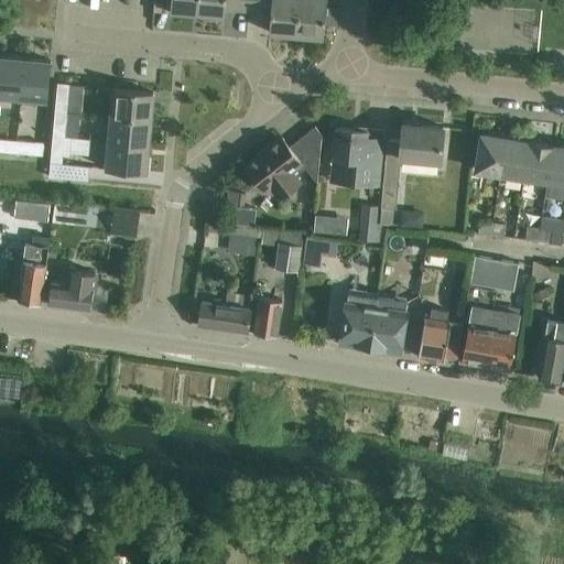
[(199,12),(199,0),(172,0),(171,10),(199,12)]
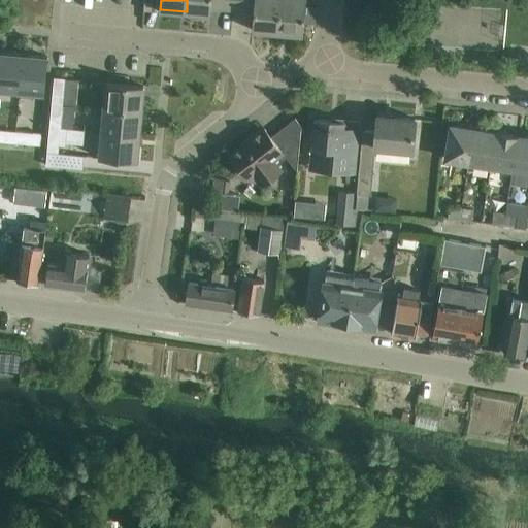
[(228,9),(228,0),(187,0),(187,11),(211,14),(212,7),(228,9)]
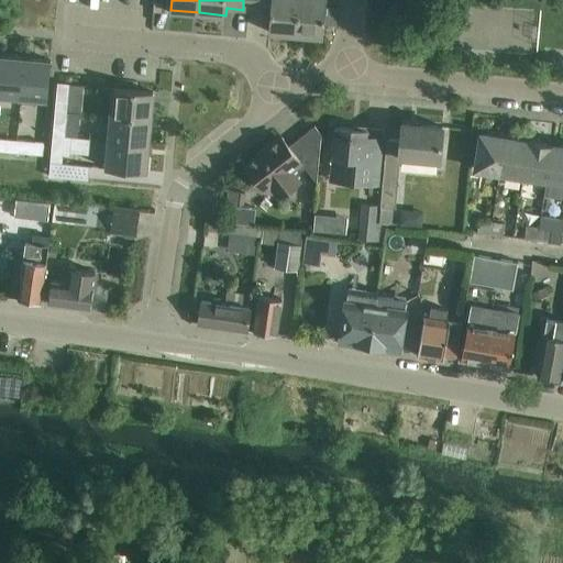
[(298,35),(300,0),(255,0),(255,11),(272,12),(269,33),(298,35)]
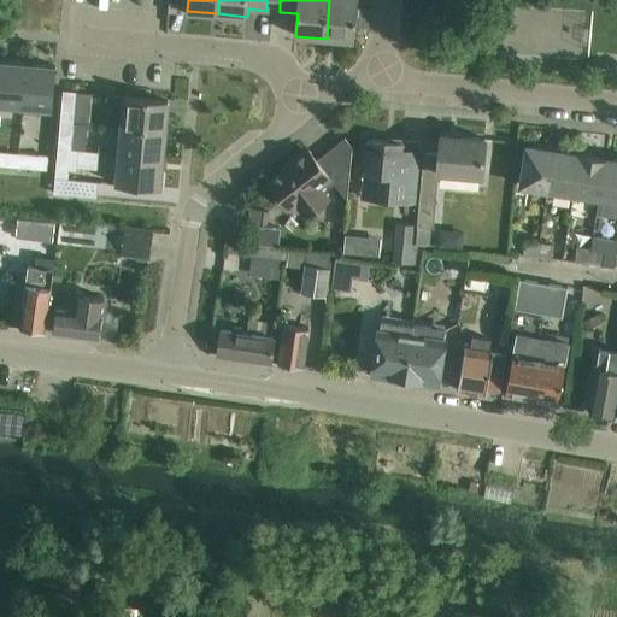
[(329,0),(327,39),(354,42),(358,0),(329,0)]
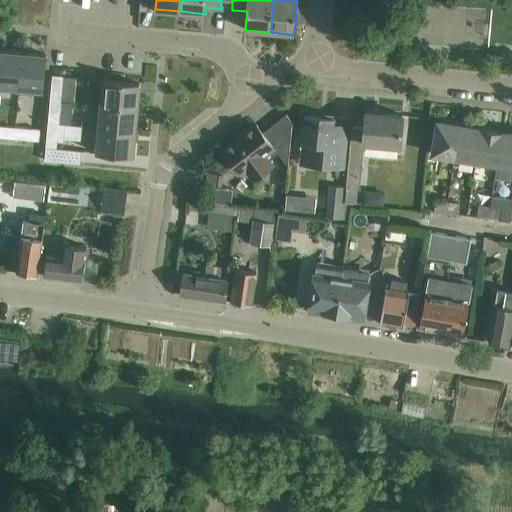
[(0,87),(19,89),(22,54),(0,51),(0,87)]
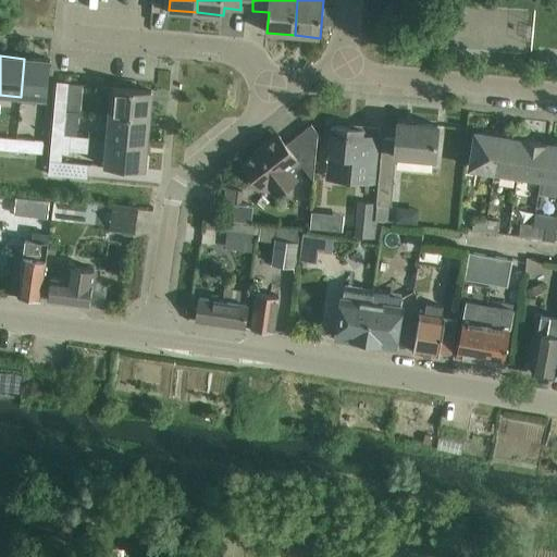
[(24,59),(21,97),(47,99),(51,61),(24,59)]
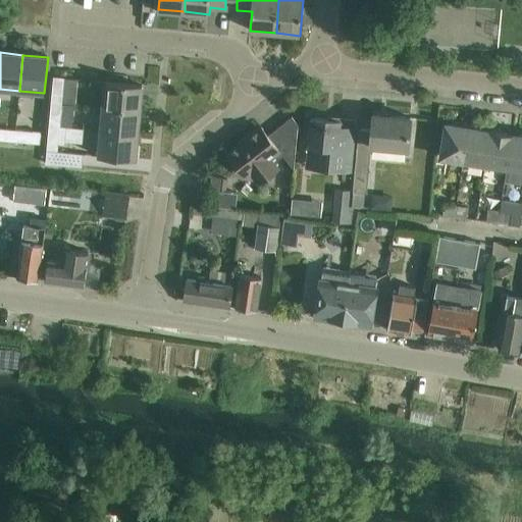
[(54,77),(51,102),(62,103),(64,77),(55,77),(54,77)]
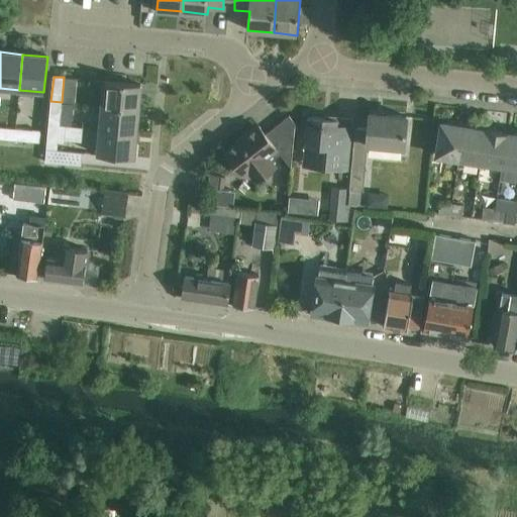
[(103,106),(137,109),(139,85),(105,82),(103,106)]
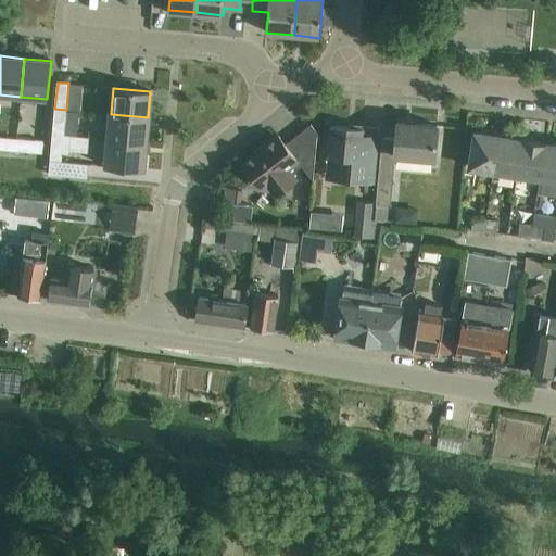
[(54,109),(52,133),(64,135),(66,110),(54,109)]
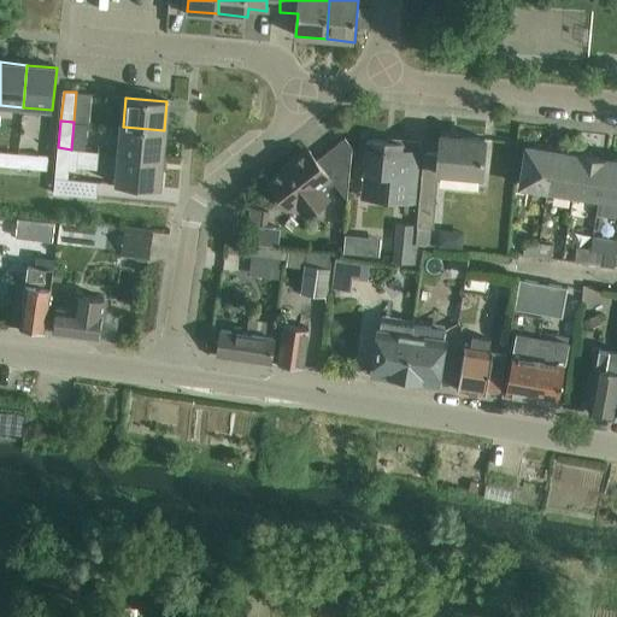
[(162,159),(164,130),(123,127),(121,154),(162,159)]
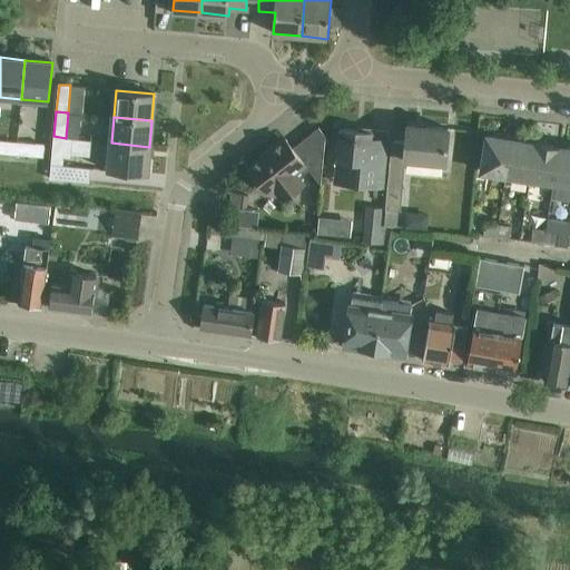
[(445,164),(446,153),(449,130),(409,126),(406,144),(392,143),(384,210),(402,213),(408,160),(445,164)]
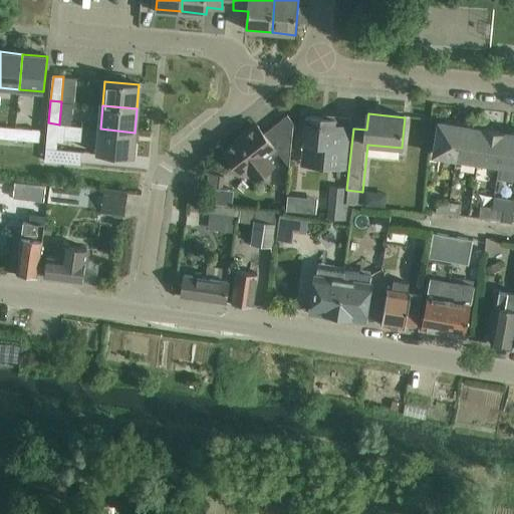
[(257,125),(224,152),(237,168),(242,174),(245,172),(254,183),(275,166),(267,155),(275,148),(289,167),(291,146),(293,122),(288,115),(275,124),(264,134),(257,125)]
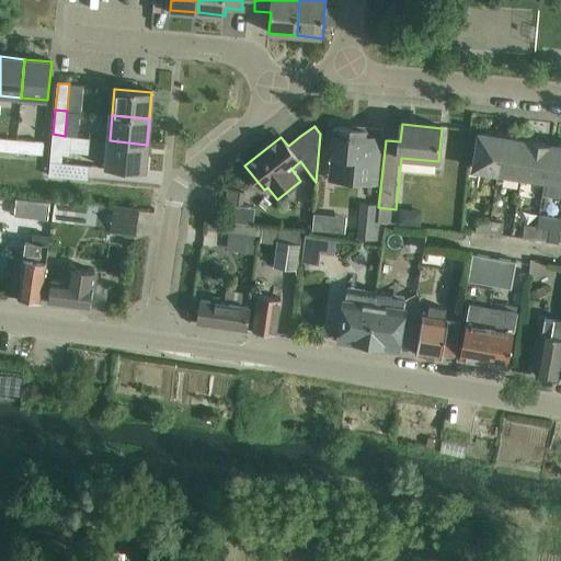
[(335,128),(332,159),(348,161),(346,182),(378,185),(381,155),(364,152),(366,132),(335,128)]
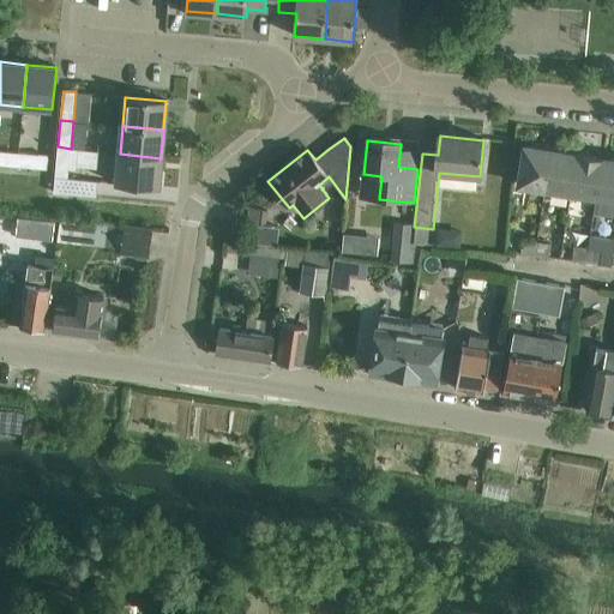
[(58,146),(55,178),(68,179),(71,149),(58,146)]
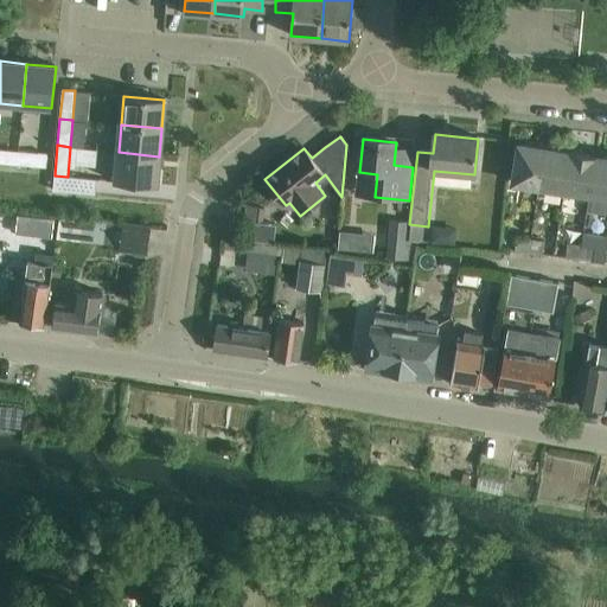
[(538,186),(544,149),(519,145),(515,168),(512,183),(538,186)]
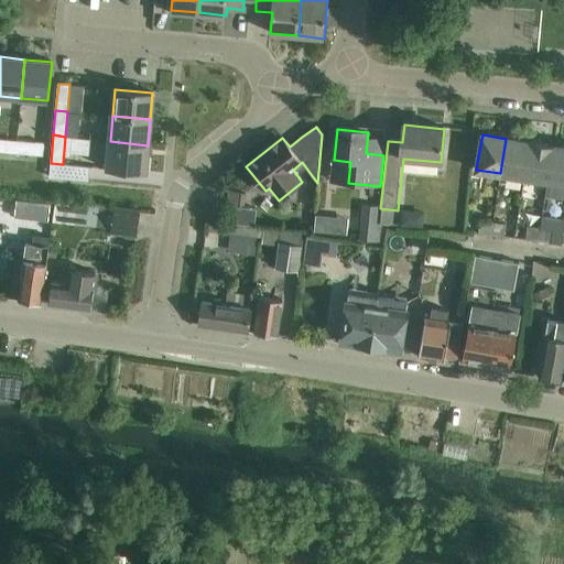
[(523,177),(529,142),(506,139),(500,173),(523,177)]
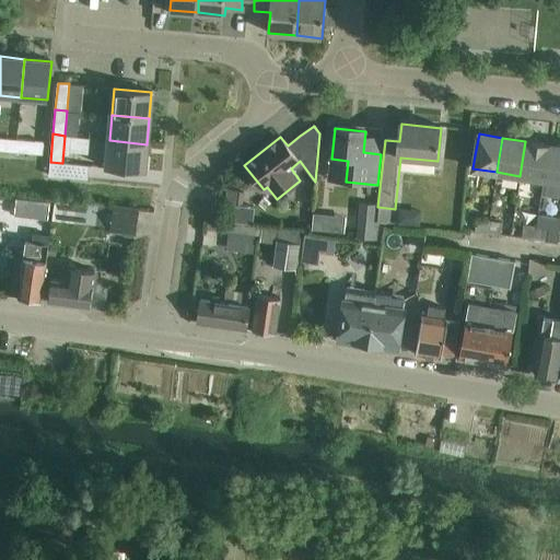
[(18,140),(15,152),(34,154),(35,141),(18,140)]
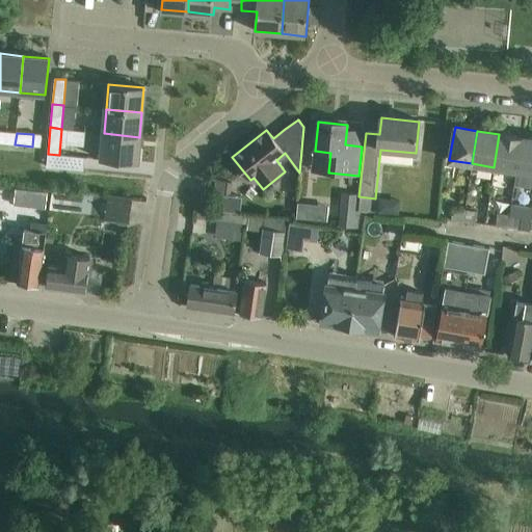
[(137,163),(139,137),(104,133),(101,160),(137,163)]
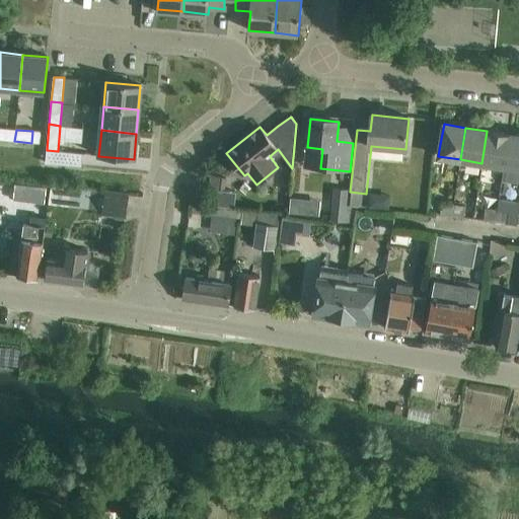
[(504,134),(504,133),(487,130),(487,131),(482,163),(504,166),(509,135),(504,134)]
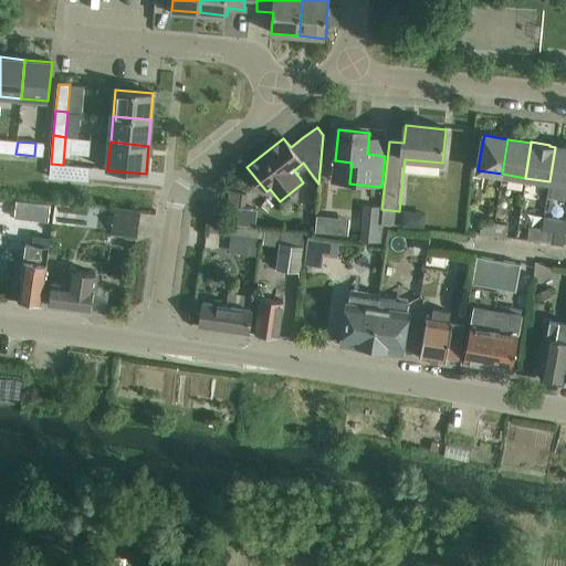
[(549,181),(547,197),(565,199),(565,148),(555,147),(549,181)]
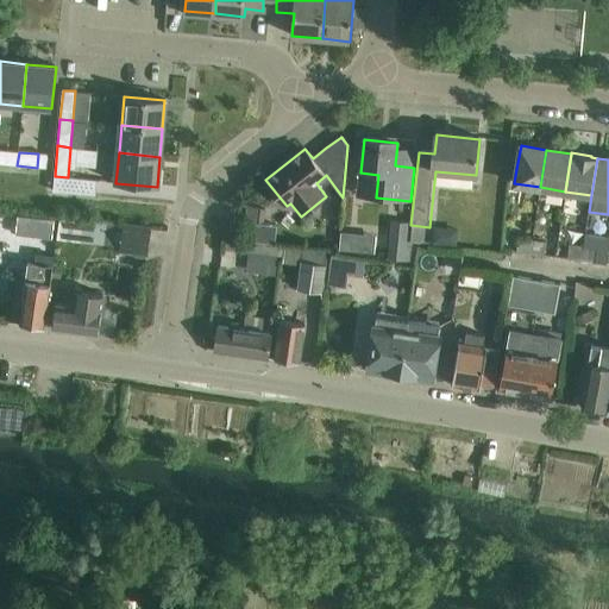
[(55,176),(54,192),(96,195),(96,194),(93,194),(94,182),(98,182),(98,181),(69,177),(68,177),(56,176),(55,176)]
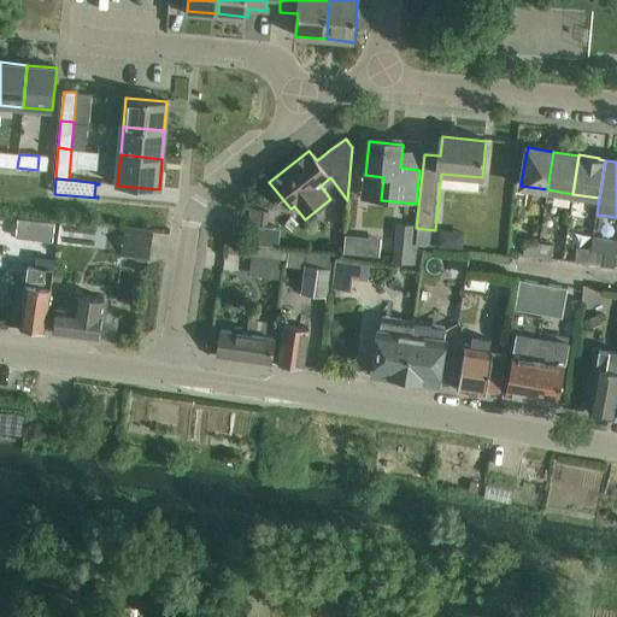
[(251,211),(250,224),(263,225),(264,212),(251,211)]
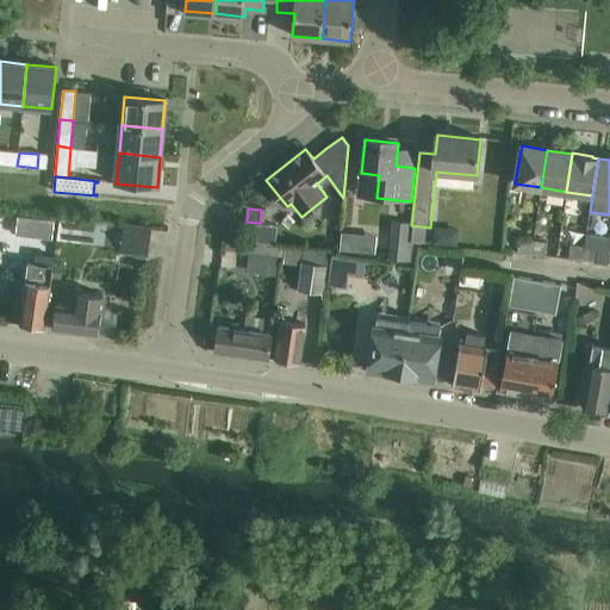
[(60,216),(56,240),(107,246),(110,222),(60,216)]
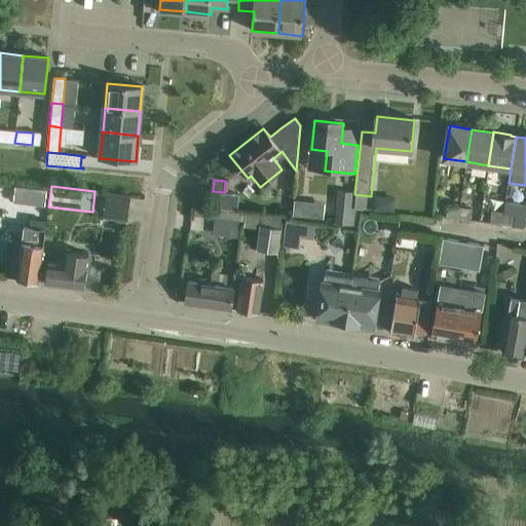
[(14,188),(12,203),(42,207),(44,191),(14,188)]
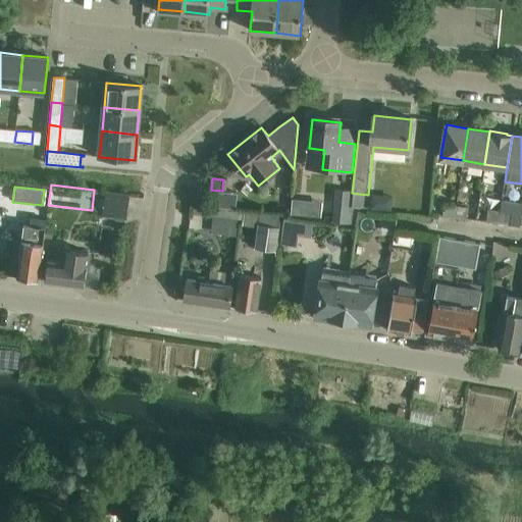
[(348,207),(349,191),(335,190),(332,221),(352,223),(353,208),(348,207)]
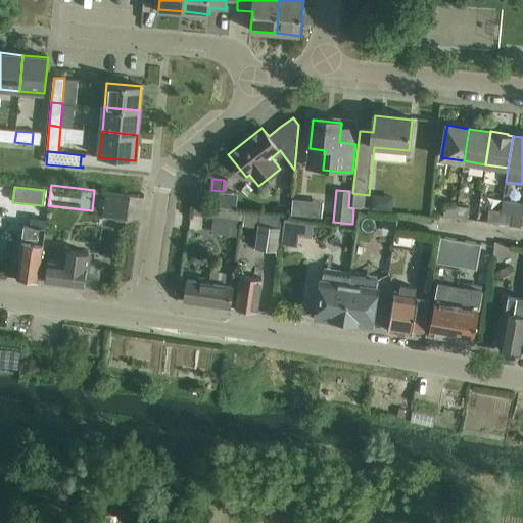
[(129,196),(108,193),(104,192),(101,218),(126,222),(129,196)]
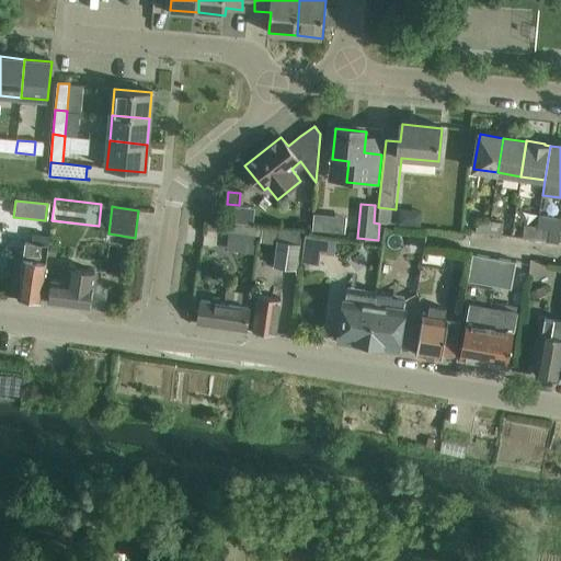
[(489,233),(491,221),(478,219),(476,232),(489,233)]
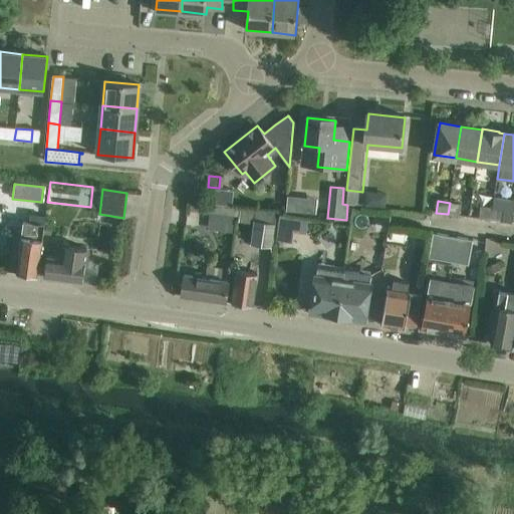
[(239,217),(241,209),(191,202),(190,210),(239,217)]
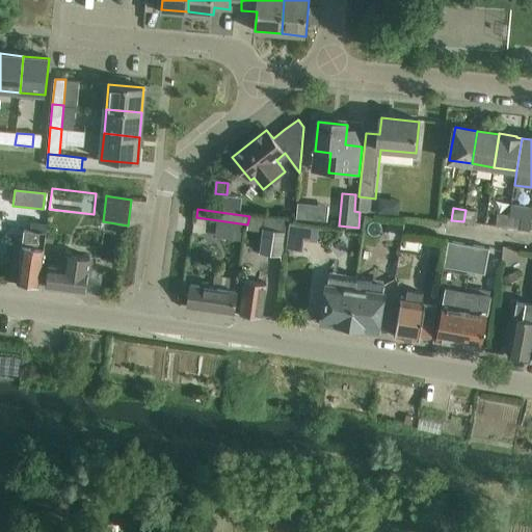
[(476,223),(477,211),(466,210),(463,221),(476,223)]
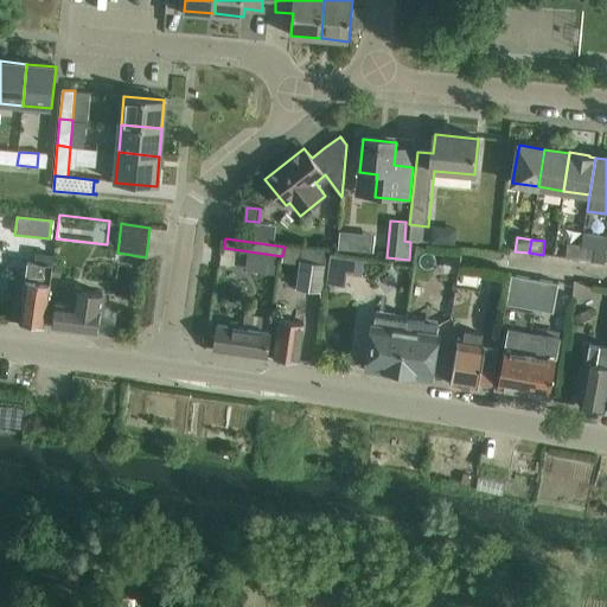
[(580,259),(582,246),(568,244),(566,257),(580,259)]
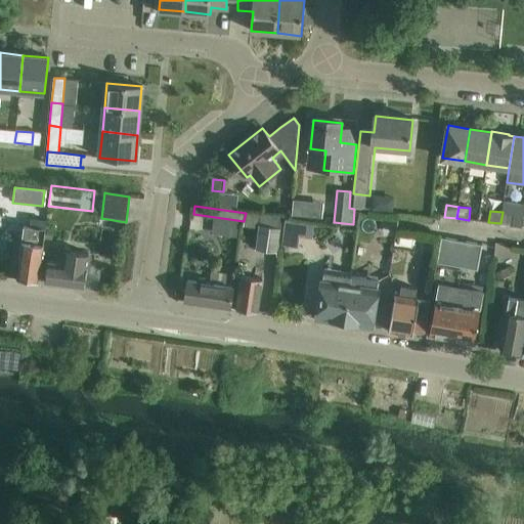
[(503,212),(500,223),(513,225),(514,214),(503,212)]
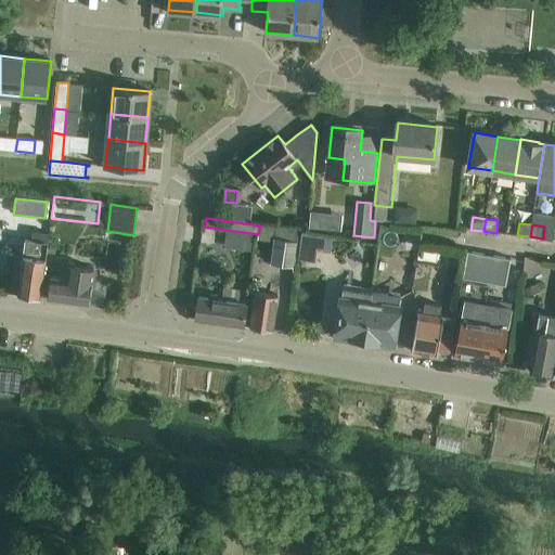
[(48,243),(25,240),(17,295),(41,298),(48,243)]
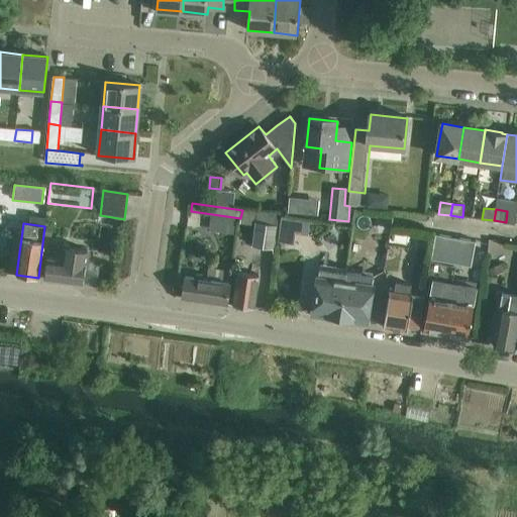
[(294,242),(308,242),(308,223),(294,223),(294,242)]
